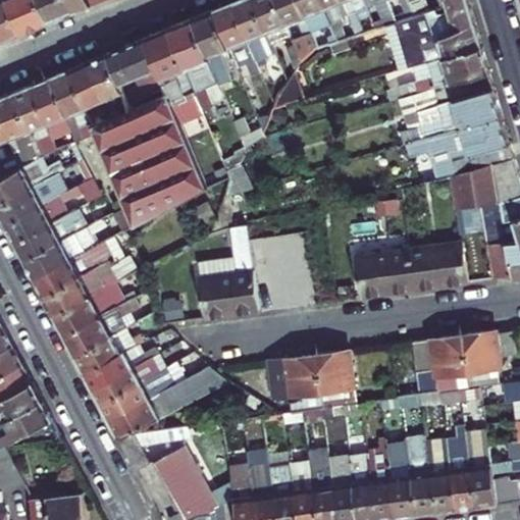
[(0,44),(19,36),(4,0),(0,0),(0,44)]
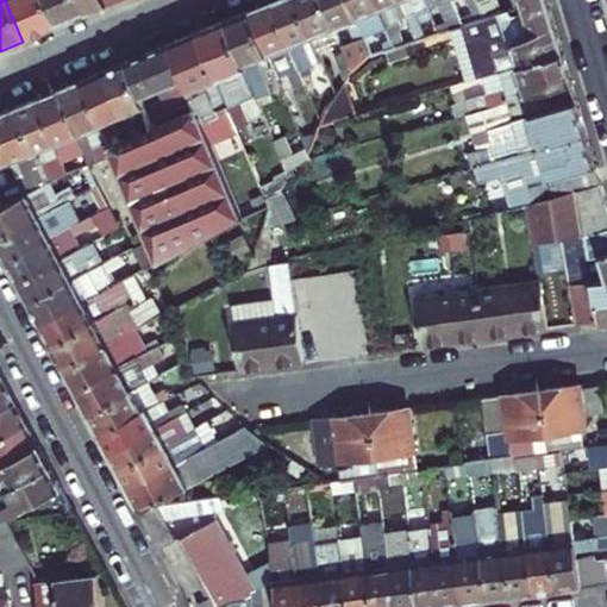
[(42,0),(5,0),(23,42),(55,29),(42,0)]
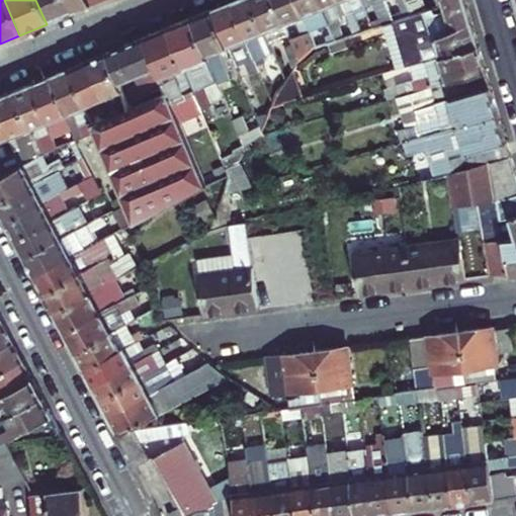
[(35,0),(47,24),(65,17),(57,0),(35,0)]
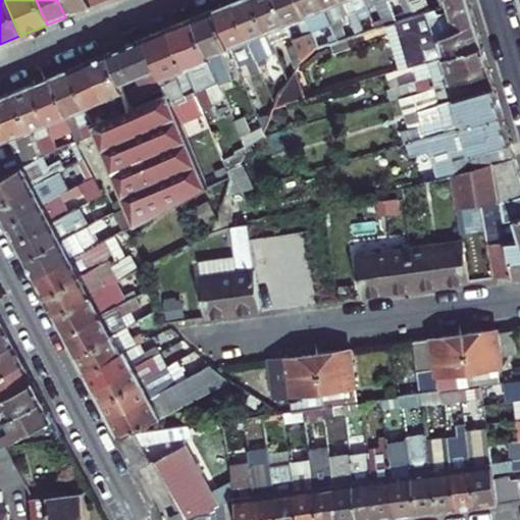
[(64,0),(57,0),(65,17),(70,14),(64,0)]
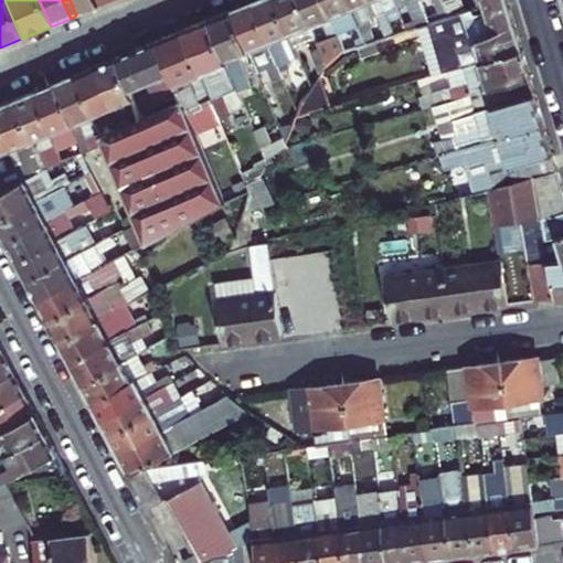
[(96,8),(93,0),(70,0),(76,16),(96,8)]
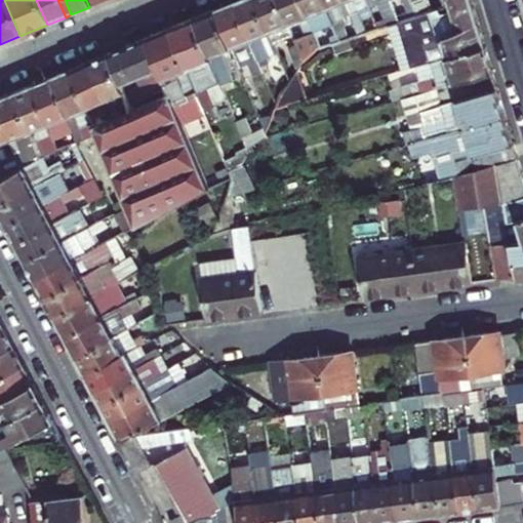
[(246,42),(254,62),(256,68),(260,76),(268,74),(262,58),(273,54),(270,45),(251,0),(241,0),(231,4),(246,42)]
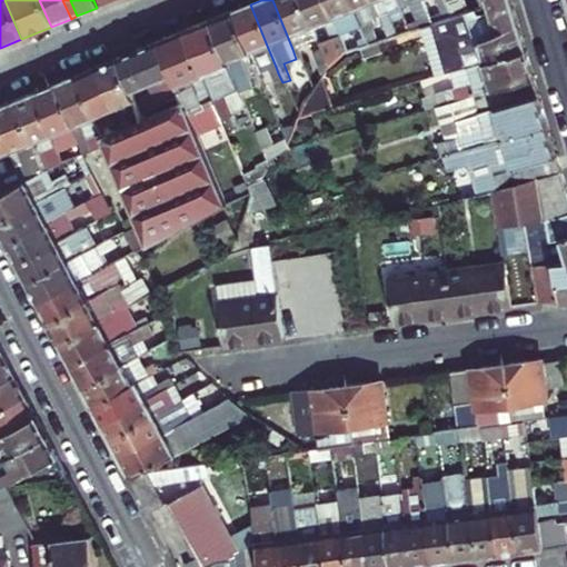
[(297,0),(272,0),(292,49),(314,41),(297,0)]
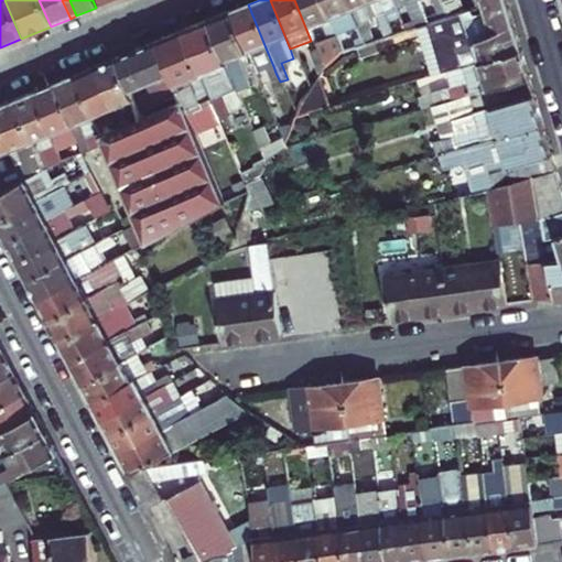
[(294,0),(311,41),(315,52),(317,57),(323,68),(341,53),(333,32),(327,20),(319,0),(294,0)]
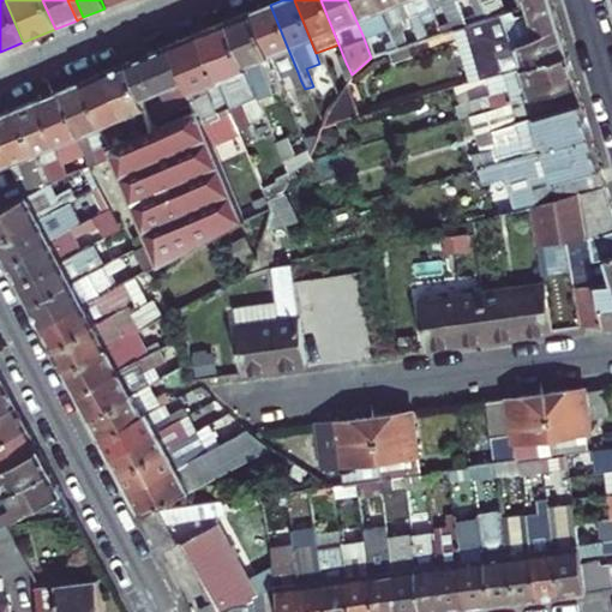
[(347,0),(357,22),(379,12),(373,0),(347,0)]
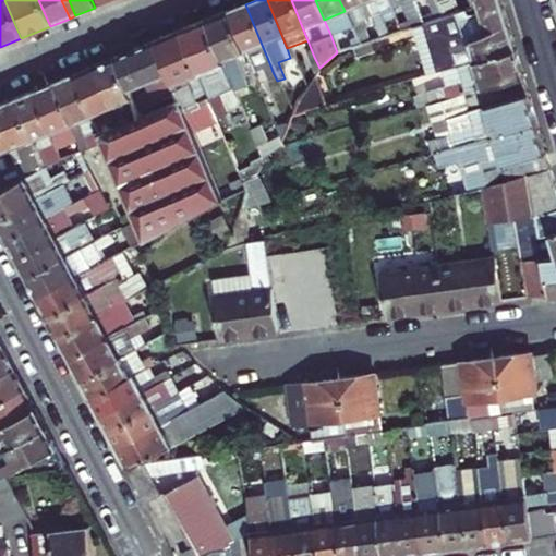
[(363,0),(339,0),(345,11),(364,3),(363,0)]
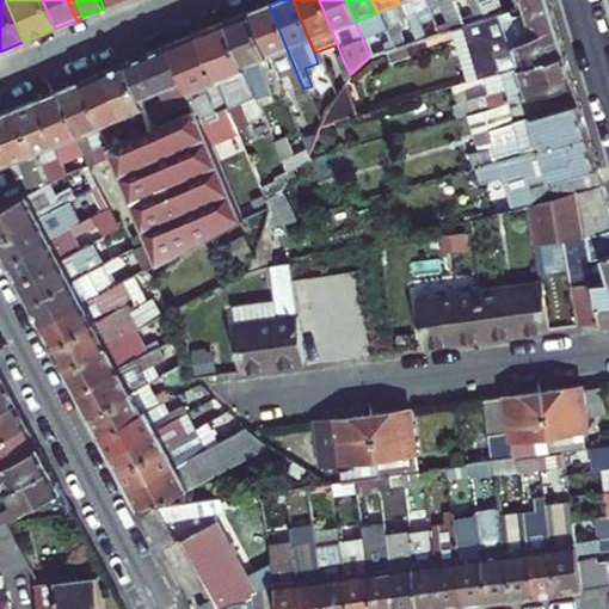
[(398,0),(399,4),(405,17),(426,8),(423,0),(398,0)]
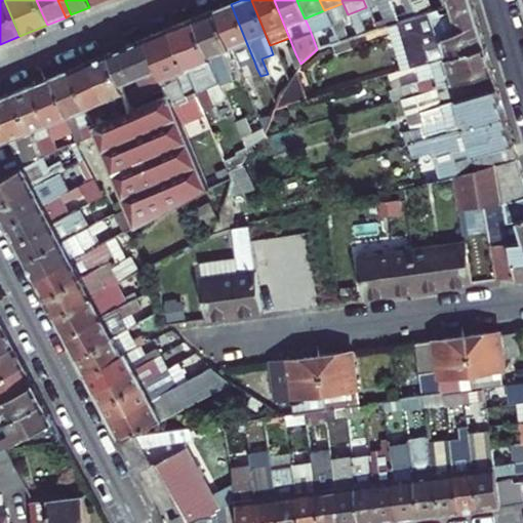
[(468,0),(444,0),(449,13),(454,33),(475,24),(468,0)]
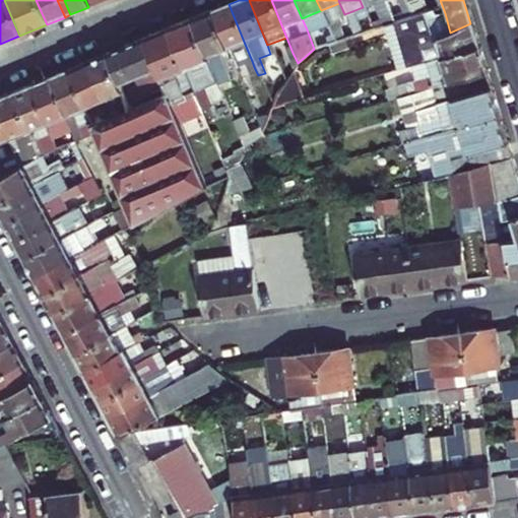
[(413,2),(406,5),(411,18),(418,15),(413,2)]
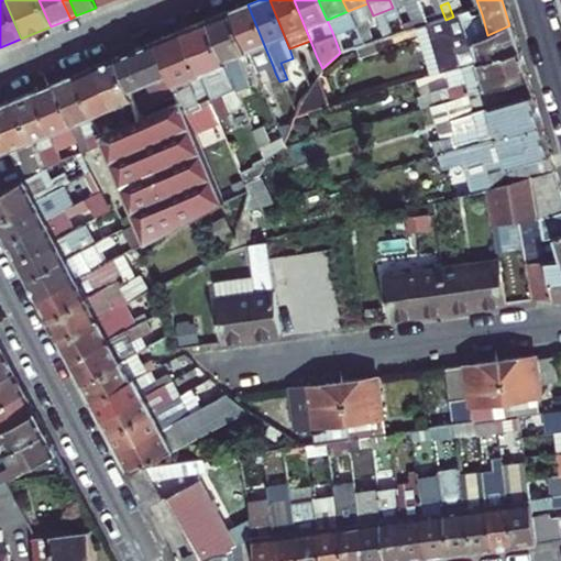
[(243,53),(264,45),(248,4),(228,13),(243,53)]
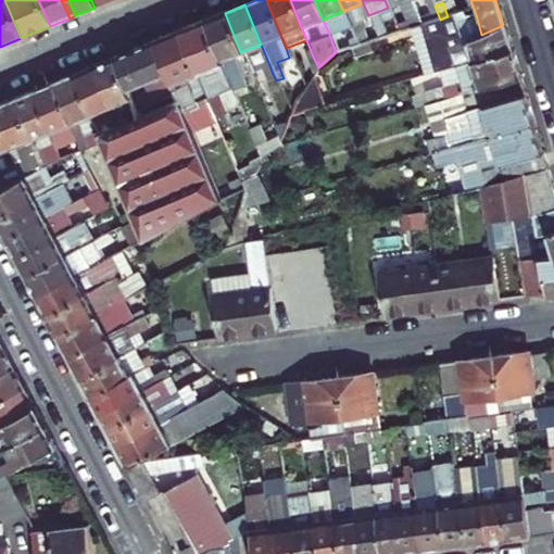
[(428,8),(433,21),(436,21),(440,20),(435,5),(428,8)]
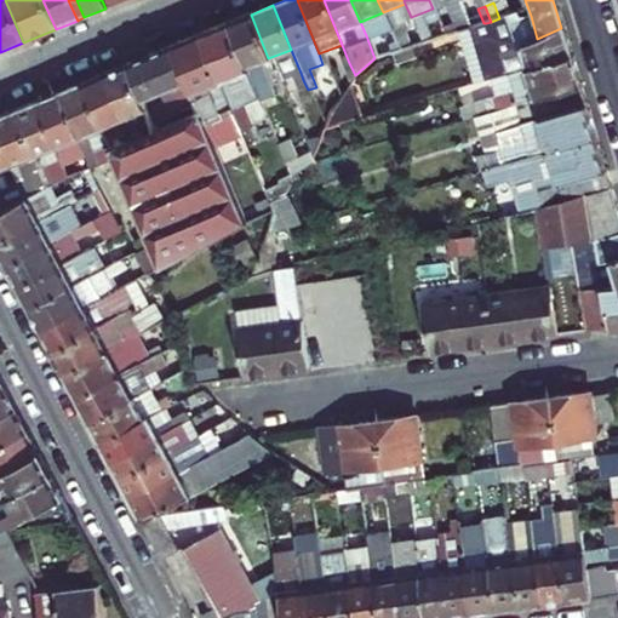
[(225,26),(245,73),(255,96),(268,91),(258,63),(268,58),(251,15),(225,26)]
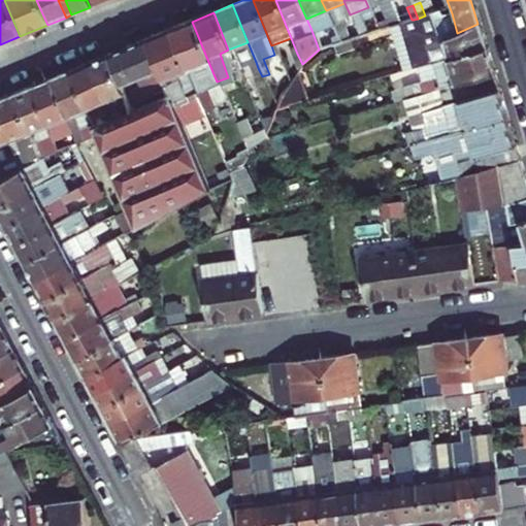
[(439,40),(431,13),(425,15),(418,19),(414,20),(416,27),(414,29),(416,35),(420,38),(424,52),(422,55),(423,60),(426,62),(428,67),(485,50),(478,24),(457,33),(439,40)]
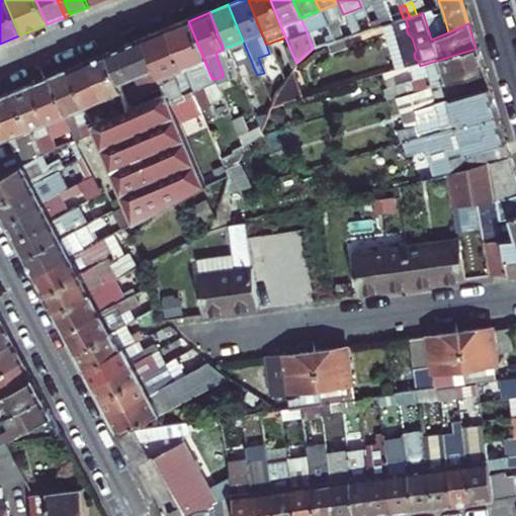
[(164,30),(181,71),(198,113),(204,110),(202,105),(207,103),(201,89),(204,88),(194,65),(204,61),(188,21),(164,30)]
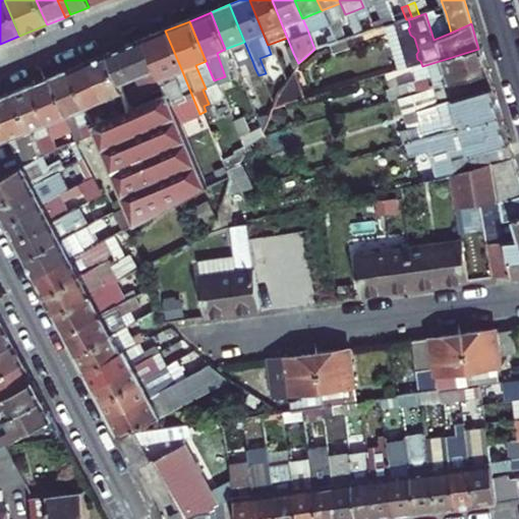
[(178,125),(184,123),(175,100),(181,97),(172,75),(182,71),(165,31),(142,41),(155,70),(163,89),(166,96),(178,125)]
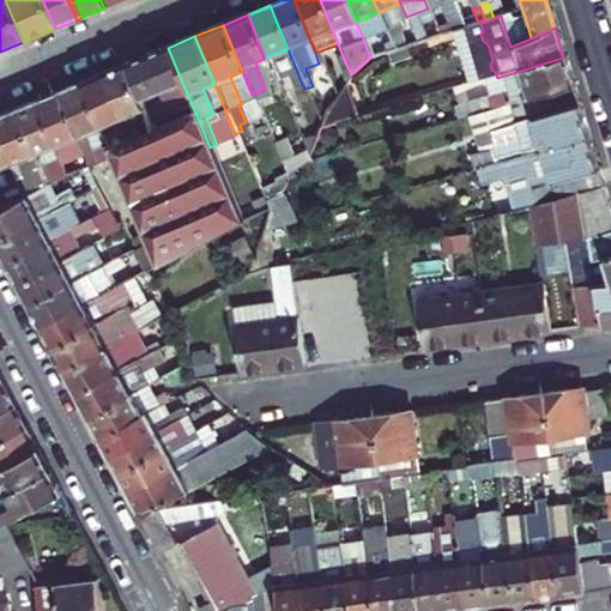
[(146,56),(161,91),(182,83),(168,48),(146,56)]
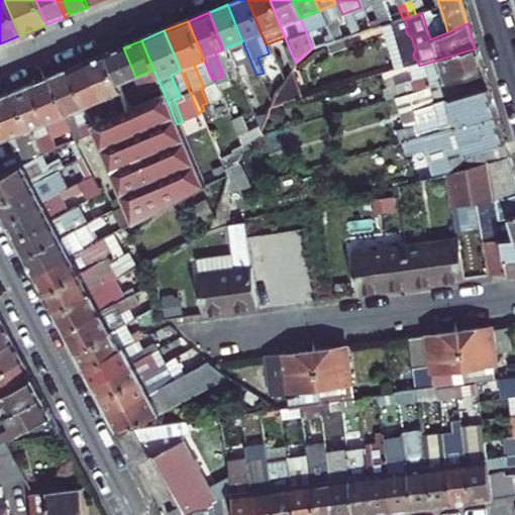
[(103,56),(115,85),(130,79),(135,77),(123,47),(103,56)]
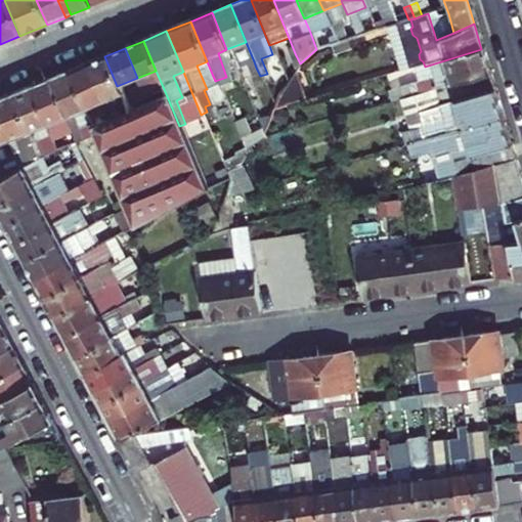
[(405,97),(433,90),(488,74),(481,49),(425,67),(429,80),(403,87),(405,97)]
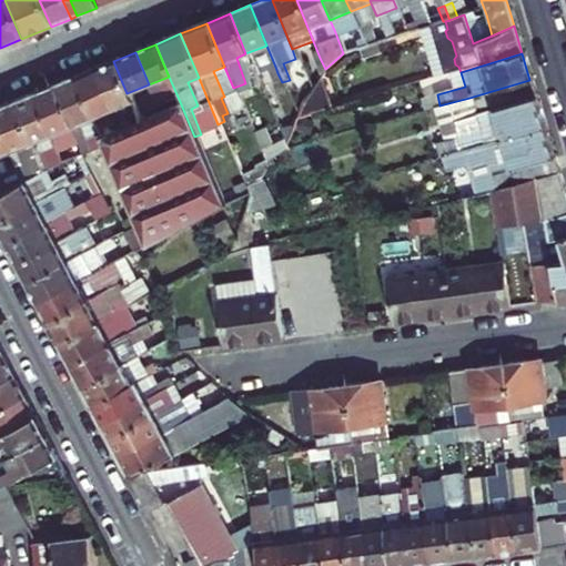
[(93,69),(111,111),(130,102),(127,93),(113,61),(93,69)]
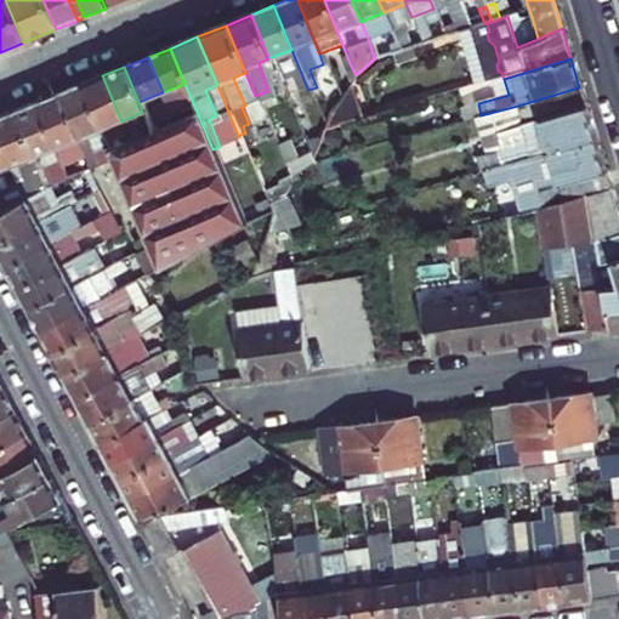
[(304,80),(301,73),(294,75),(296,83),(304,80)]
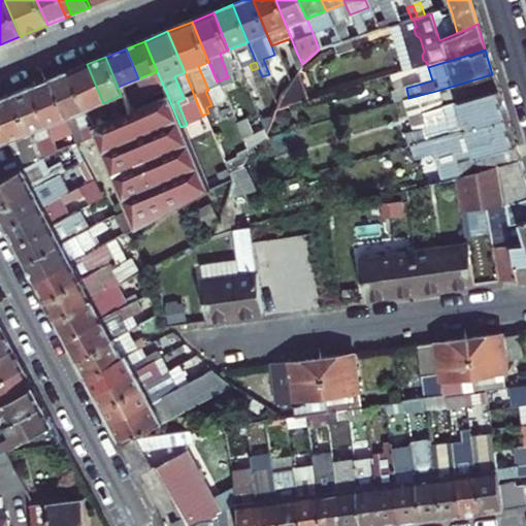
[(87,64),(67,72),(84,111),(103,103),(87,64)]
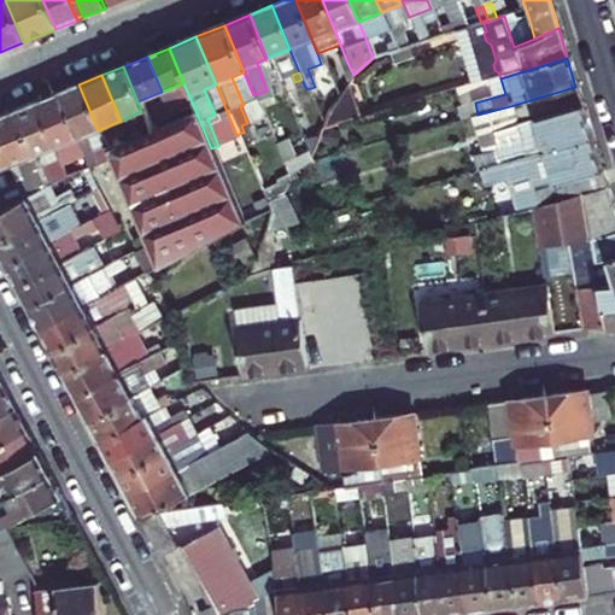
[(183,83),(162,92),(171,115),(193,105),(183,83)]
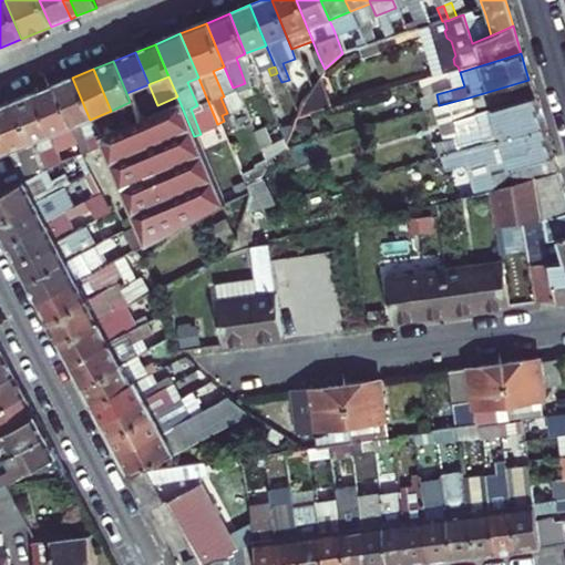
[(52,86),(69,127),(79,124),(85,140),(90,139),(93,147),(101,144),(99,139),(90,120),(72,78),(52,86)]
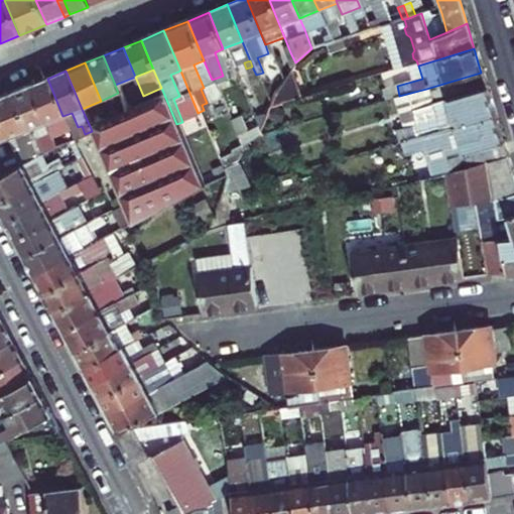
[(199,115),(198,113),(180,71),(170,75),(179,96),(173,99),(182,122),(199,115)]
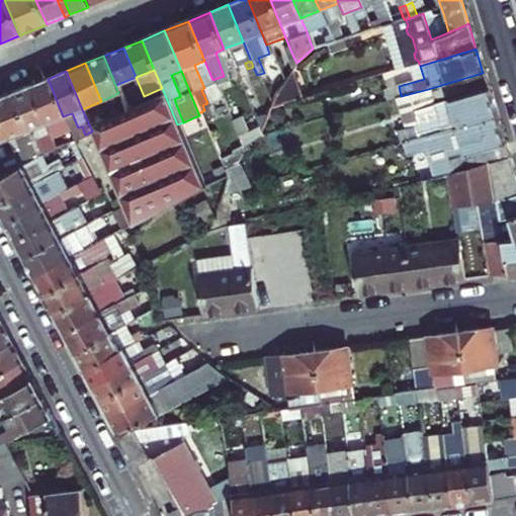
[(483,73),(428,89),(437,119),(404,129),(407,142),(496,115),(483,73)]
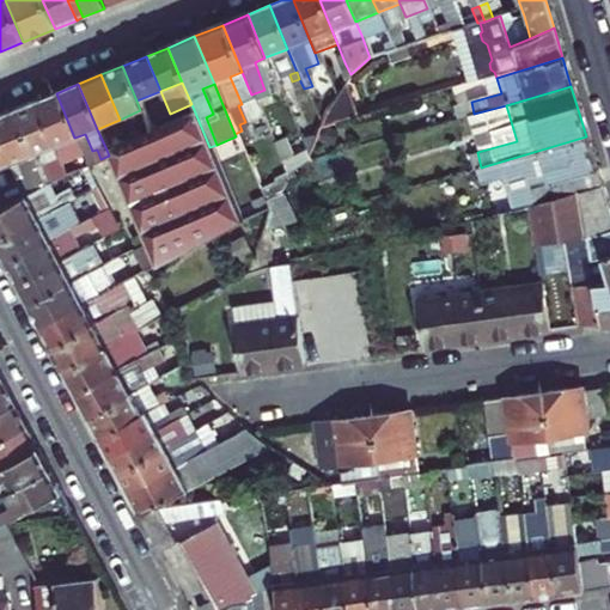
[(150,132),(135,138),(128,141),(121,144),(107,150),(109,156),(156,267),(241,223),(236,211),(209,147),(195,113),(191,104),(170,114),(160,91),(154,93),(168,122),(148,129),(150,132)]
